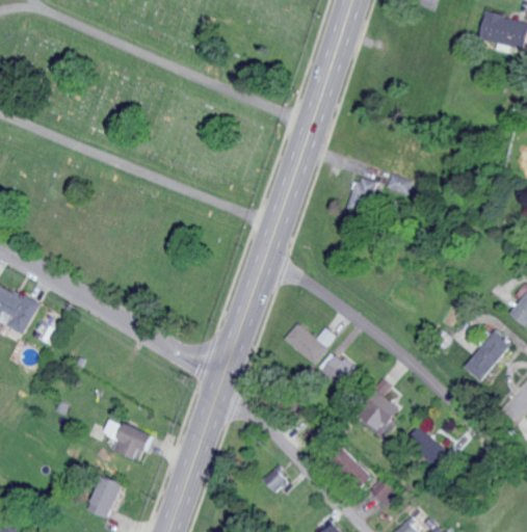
[(526,27),(526,19),(484,12),(480,40),(524,47),(526,27)]
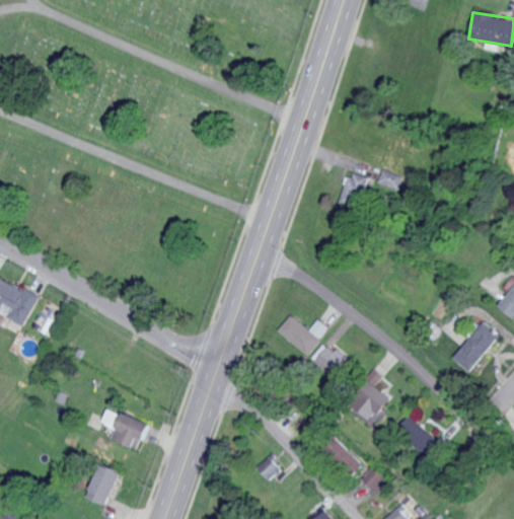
[(395,190),(398,175),(377,170),(374,184),(395,190)]
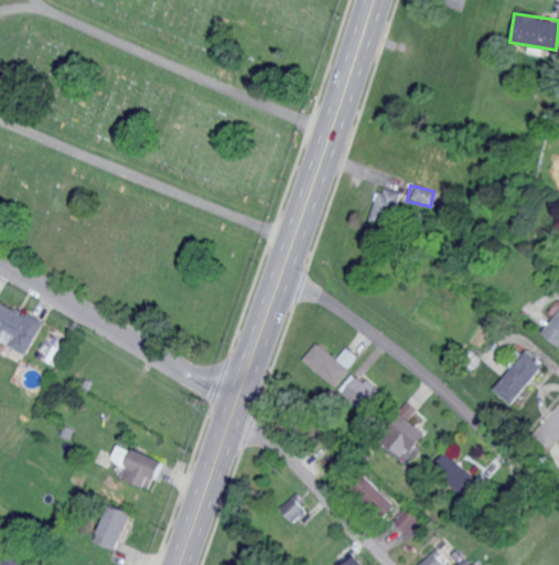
[(364,221),(384,227),(396,194),(376,188),(364,221)]
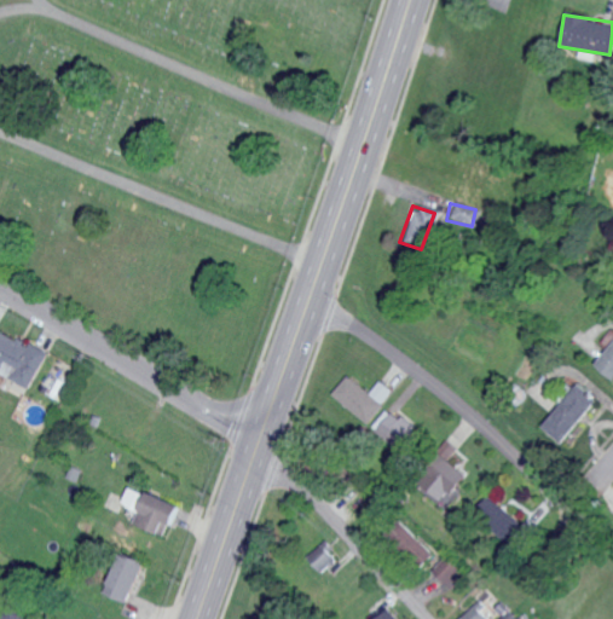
[(612,381),(612,380),(612,328),(609,325),(595,343),(603,350),(591,364),(612,381)]
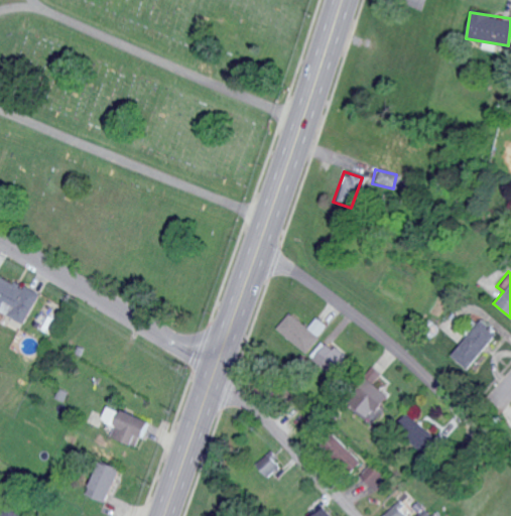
[(0,314),(21,325),(36,293),(21,286),(20,288),(0,278),(0,314)]
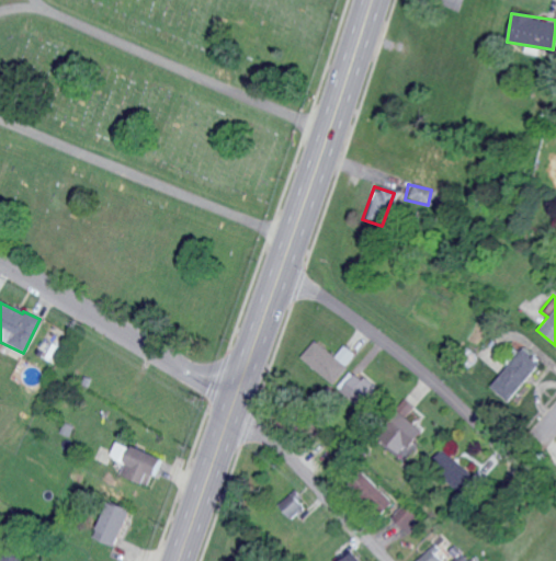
[(488,388),(505,402),(537,363),(521,348),(488,388)]
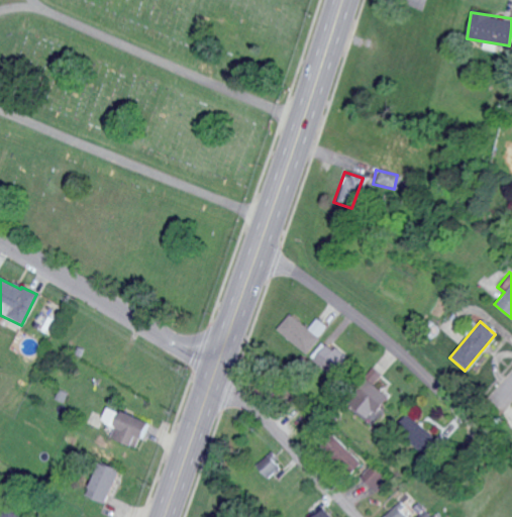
[(305,357),(335,380),(348,362),(318,339),(305,357)]
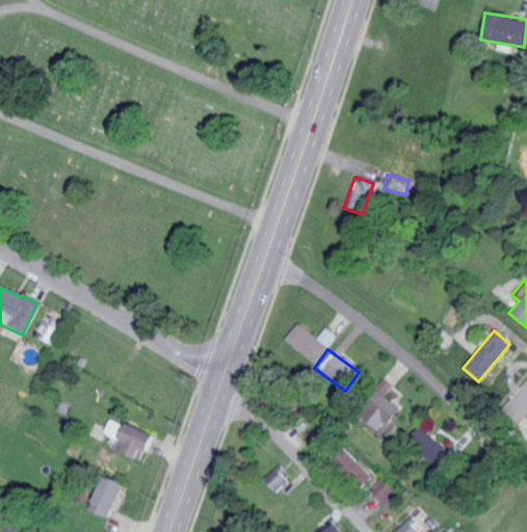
[(358,415),(376,432),(397,410),(377,393),(358,415)]
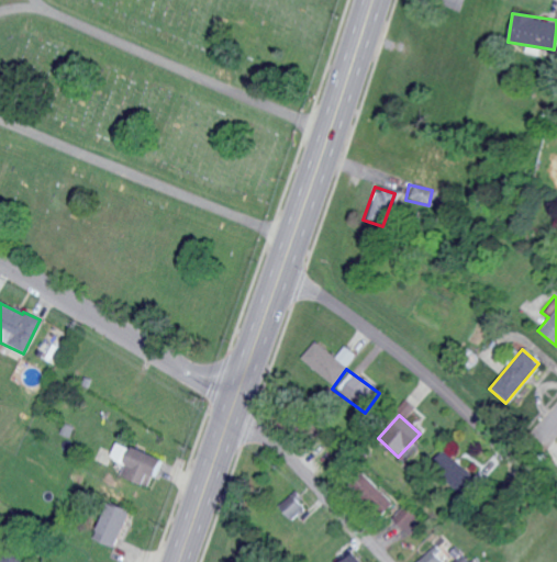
[(146,489),(160,460),(133,447),(119,475),(146,489)]
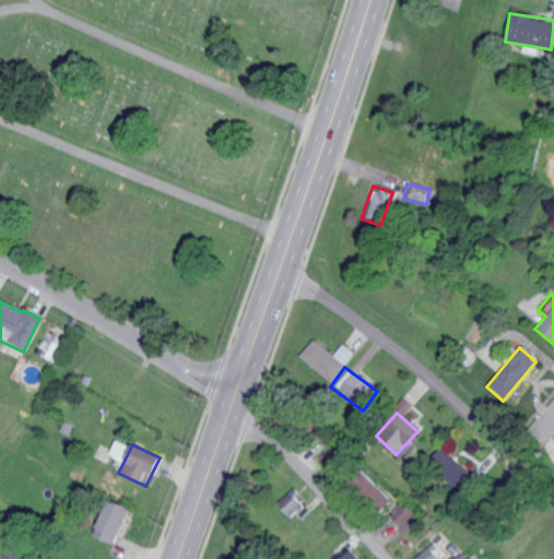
[(473,472),(440,450),(427,470),(460,491),(473,472)]
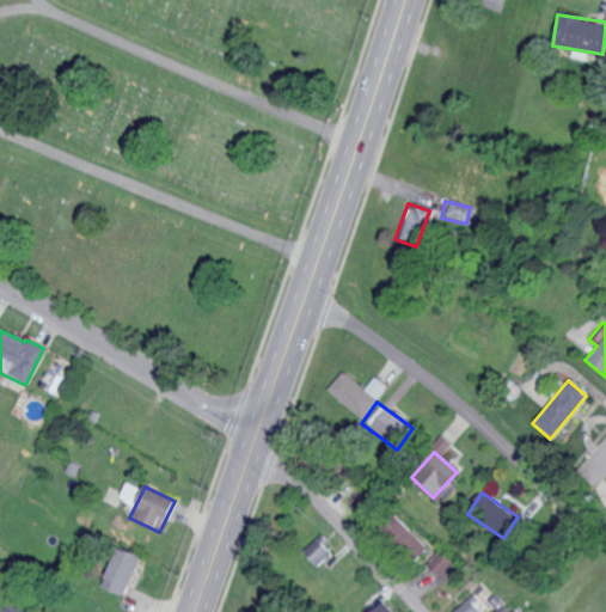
[(300,551),(314,565),(329,554),(314,538),(300,551)]
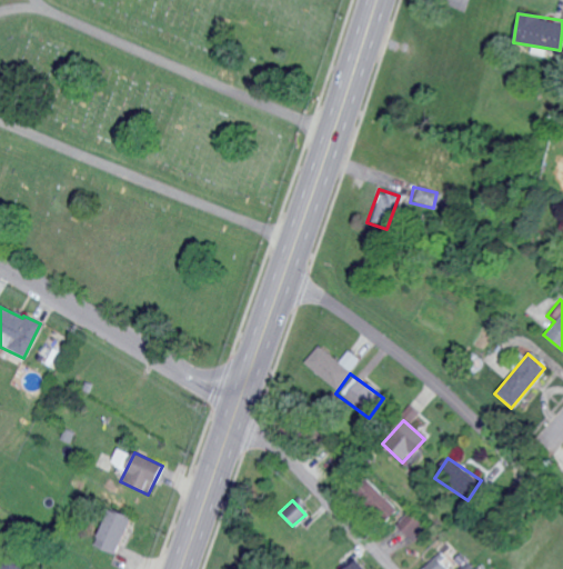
[(129,518),(110,509),(93,545),(112,553),(129,518)]
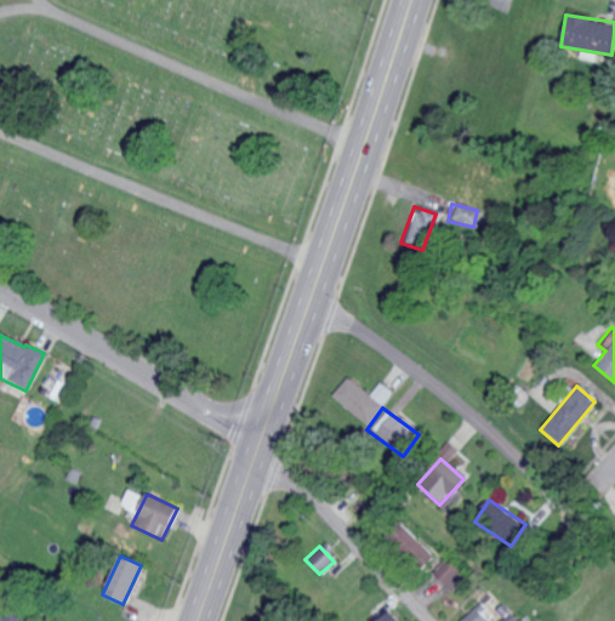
[(462,579),(445,558),(430,573),(448,592),(462,579)]
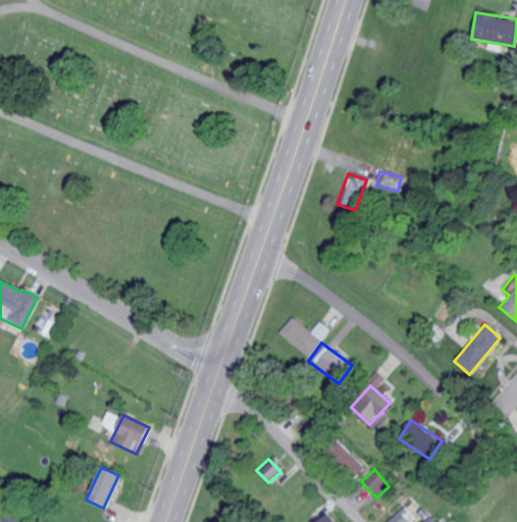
[(408,521),(409,521),(399,510),(384,521),(408,521)]
